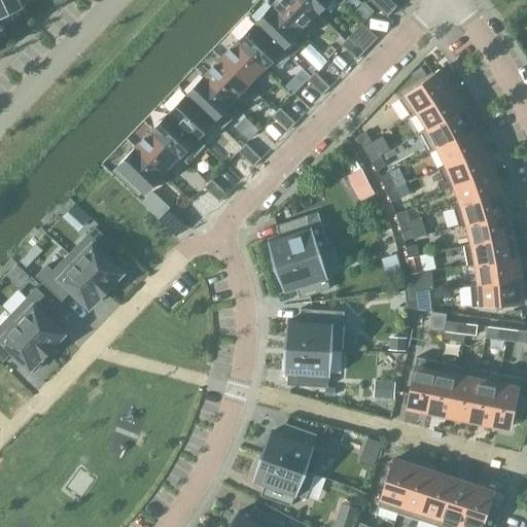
[(0,0),(0,31),(30,0),(0,0)]
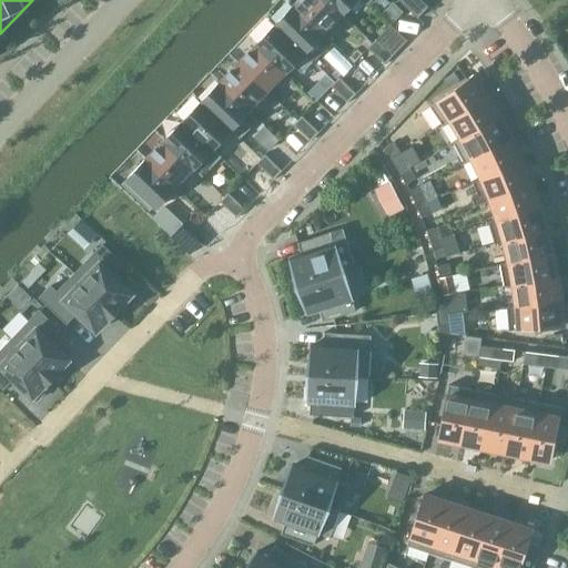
[(343,16),(326,0),(298,0),(294,6),(324,34),(343,16)]
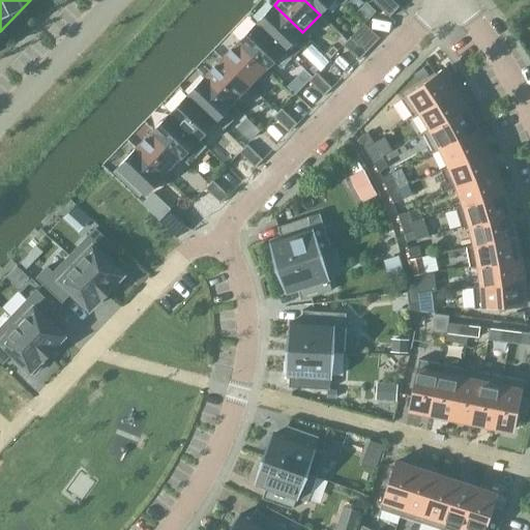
[(341,0),(304,0),(320,15),(333,0),(339,0),(344,4),(345,3),(341,0)]
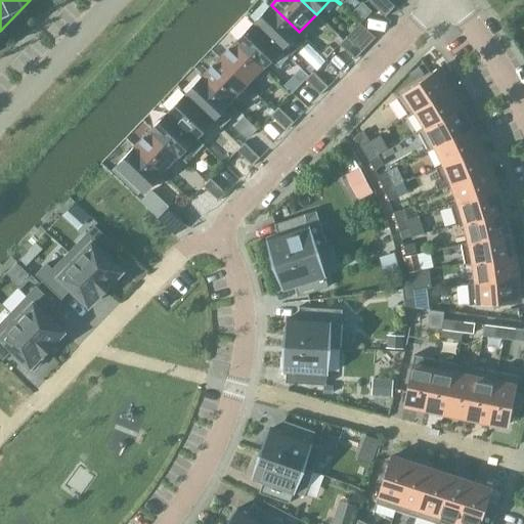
[(367,0),(377,8),(386,17),(386,16),(396,6),(389,0),(367,0)]
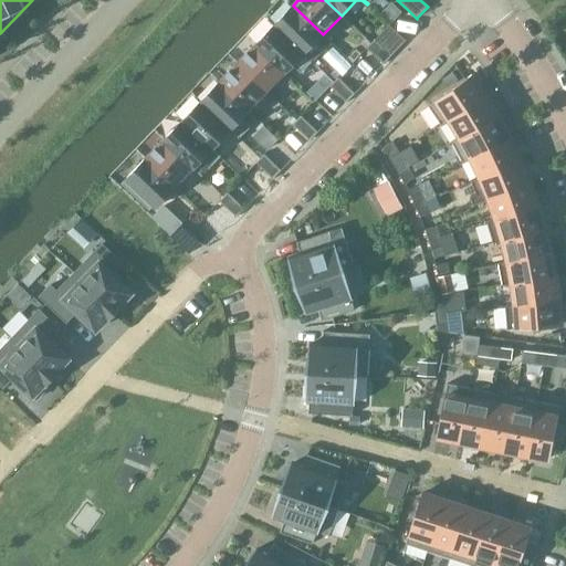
[(323,34),(293,6),(274,24),(313,62),(324,50),(316,42),(323,34)]
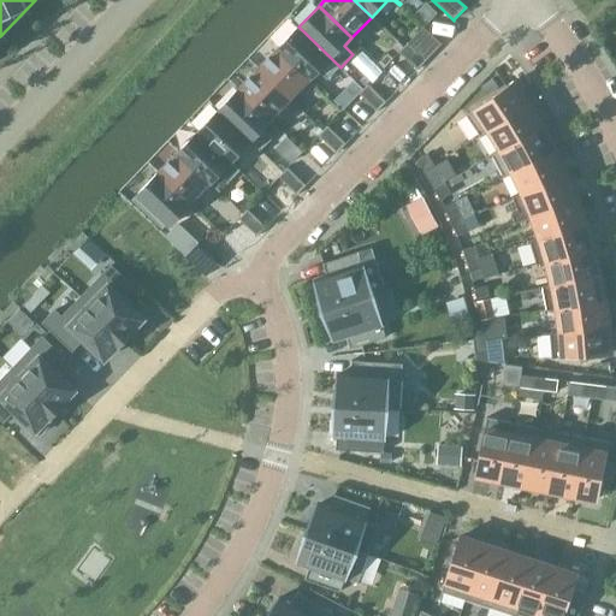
[(298,27),(279,48),(312,80),(319,71),(327,81),(341,67),(298,27)]
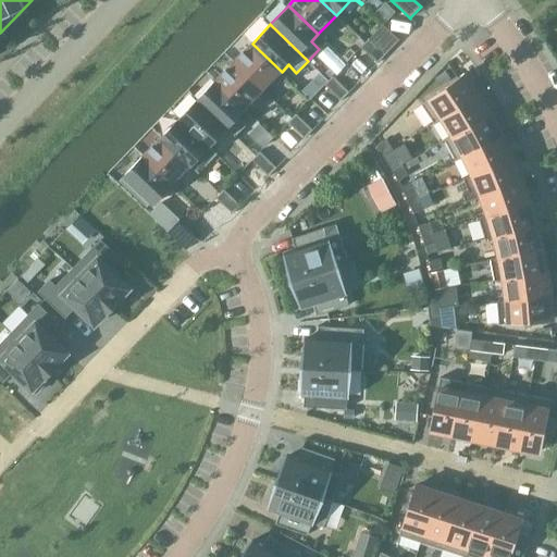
[(391,32),(386,37),(395,45),(399,40),(391,32)]
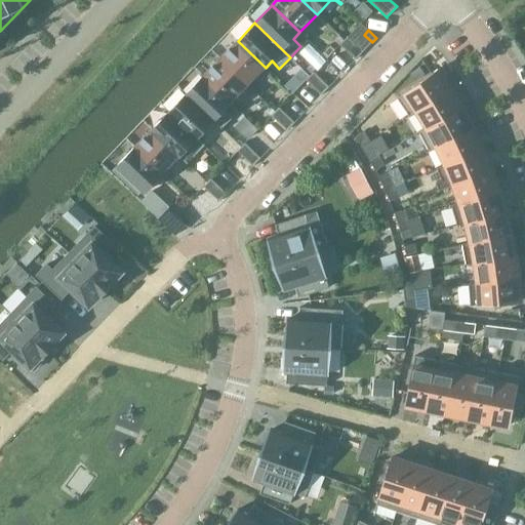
[(340,44),(348,52),(356,44),(348,37),(340,44)]
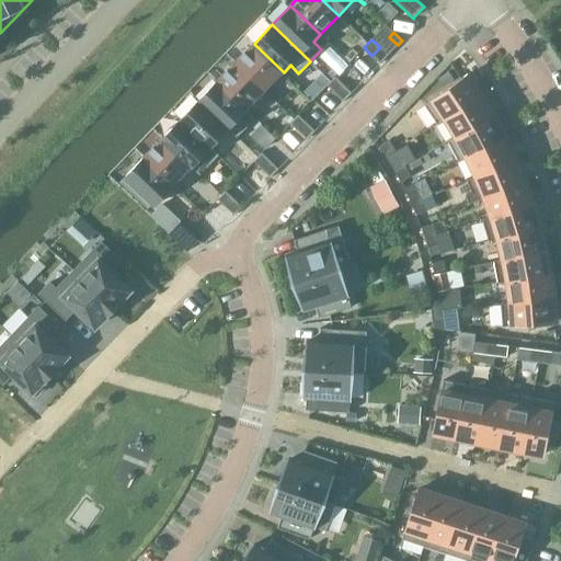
[(254,44),(236,63),(265,91),(284,72),(254,44)]
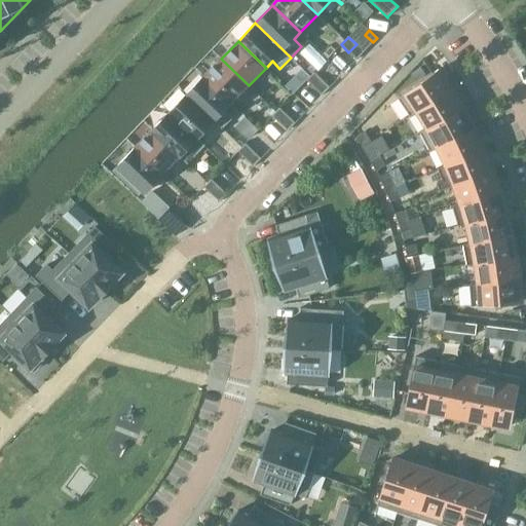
[(348,52),(357,60),(364,51),(357,44),(348,52)]
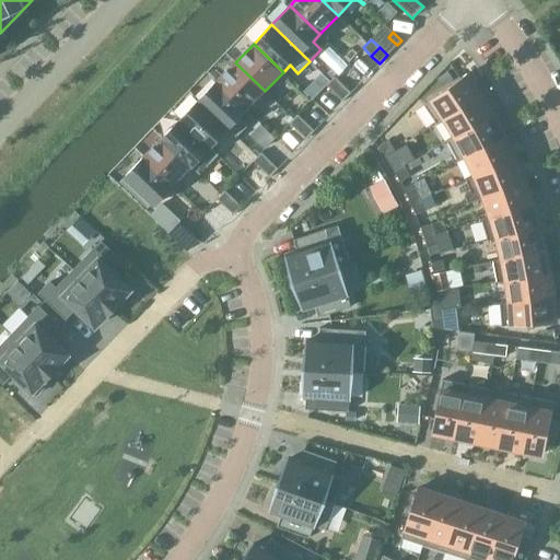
[(235,62),(217,81),(247,111),(265,91),(235,62)]
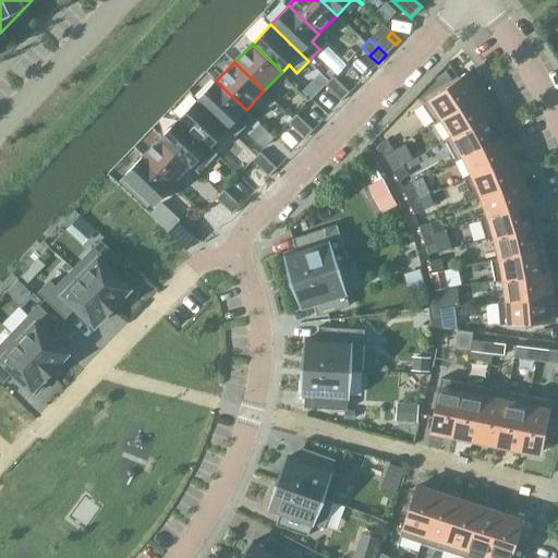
[(446,71),(435,79),(440,87),(451,79),(446,71)]
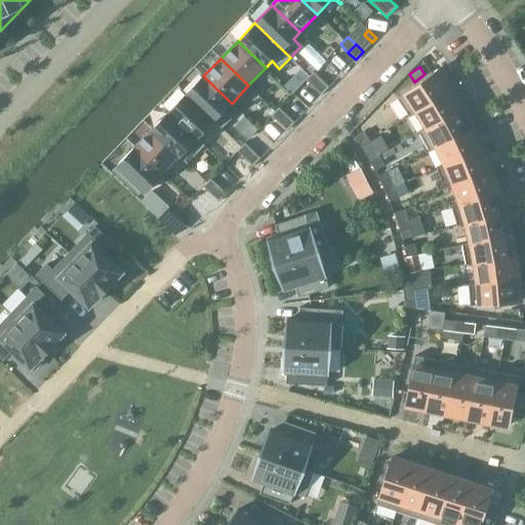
[(438,70),(398,98),(409,116),(410,117),(418,112),(418,111),(450,89),(438,70)]
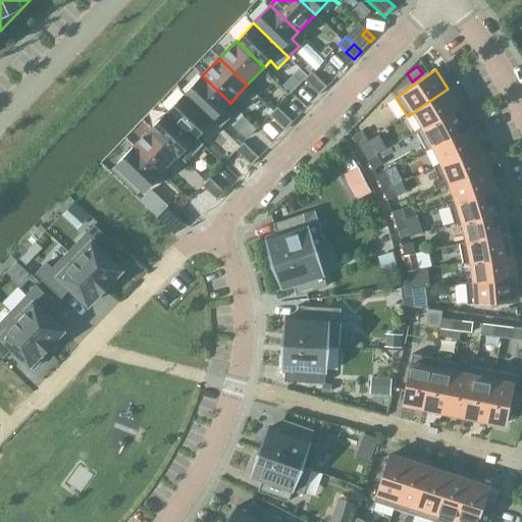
[(304,80),(312,87),(319,79),(312,71),(304,80)]
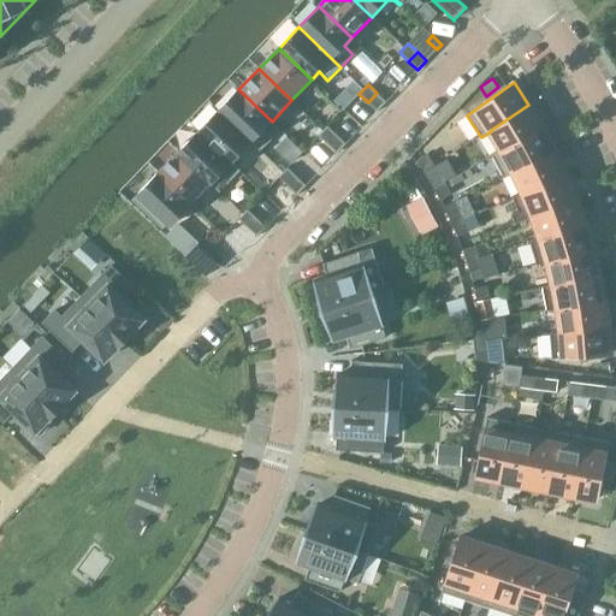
[(238,89),(219,111),(261,150),(273,137),(265,129),(272,122),(238,89)]
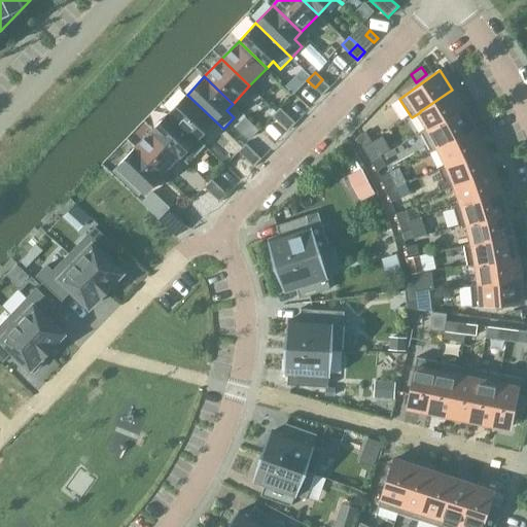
[(315,88),(322,95),(330,88),(322,79),(315,88)]
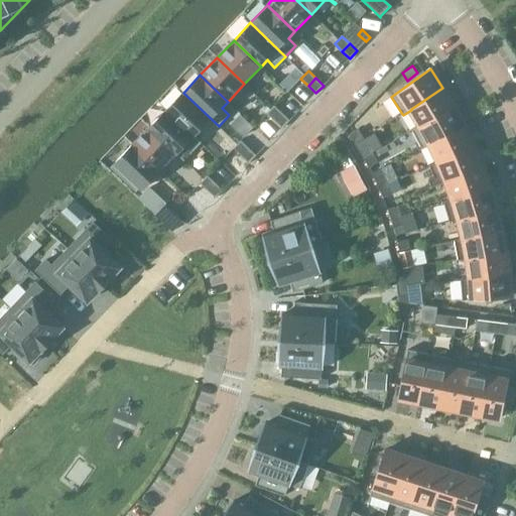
[(442,88),(411,109),(411,110),(421,125),(421,126),(455,107),(442,88)]
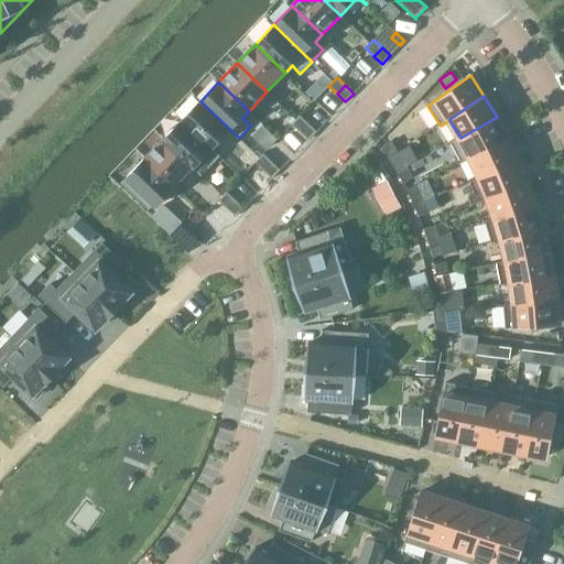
[(201,101),(182,120),(220,156),(213,148),(229,131),(238,139),(239,138),(201,101)]
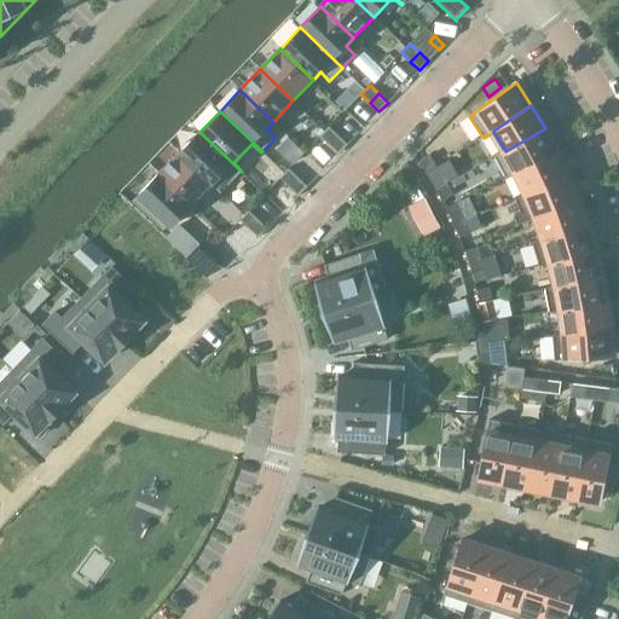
[(320,137),(330,145),(339,136),(330,127),(320,137)]
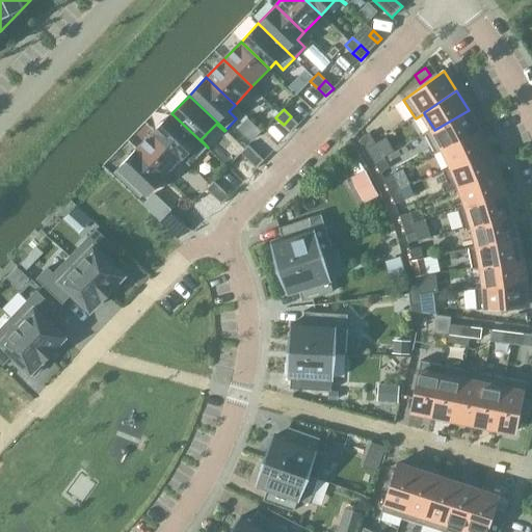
[(434,129),(425,134),(425,135),(434,153),(435,154),(445,149),(445,148),(479,130),(469,110),(434,130),(434,129)]
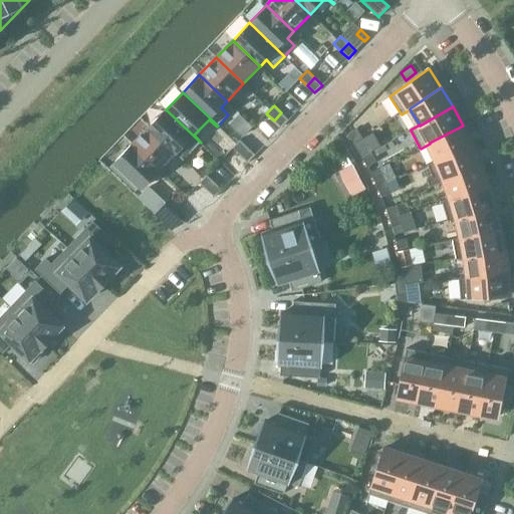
[(166,109),(149,126),(184,161),(185,160),(177,153),(183,147),(190,154),(201,143),(166,109)]
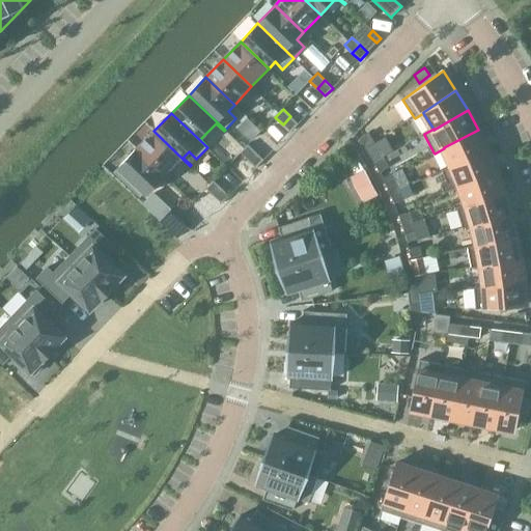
[(283,124),(290,132),(299,123),(290,116),(283,124)]
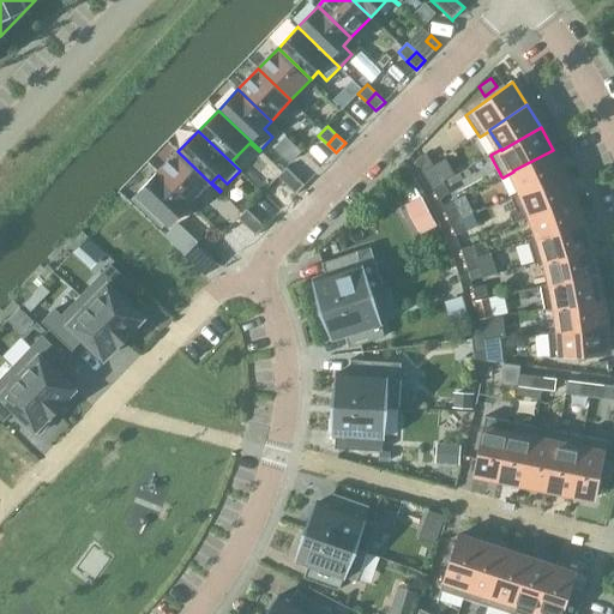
[(553,150),(513,170),(513,172),(523,193),(565,174),(553,150)]
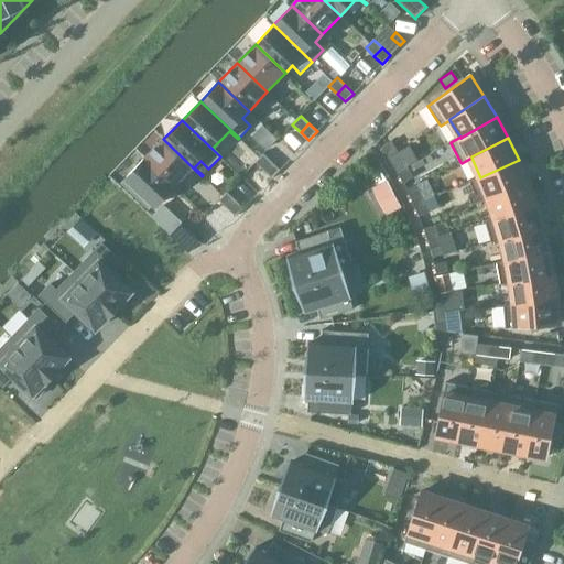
[(163,139),(145,159),(175,187),(182,181),(191,188),(202,176),(163,139)]
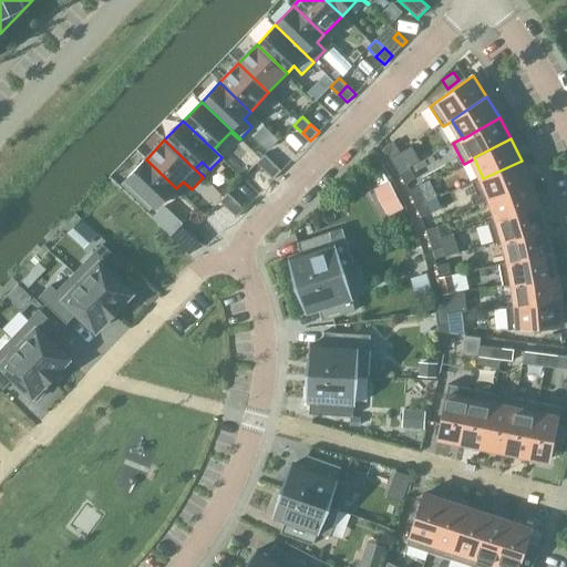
[(400,152),(394,142),(384,148),(391,158),(400,152)]
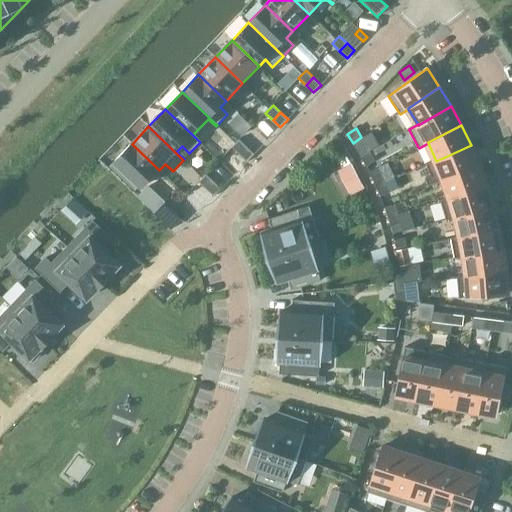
[(232,147),(240,154),(247,147),(239,140),(232,147)]
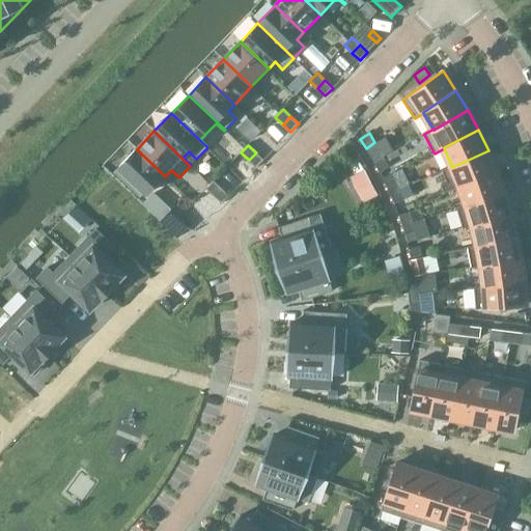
[(369,154),(374,163),(384,158),(379,148),(369,154)]
